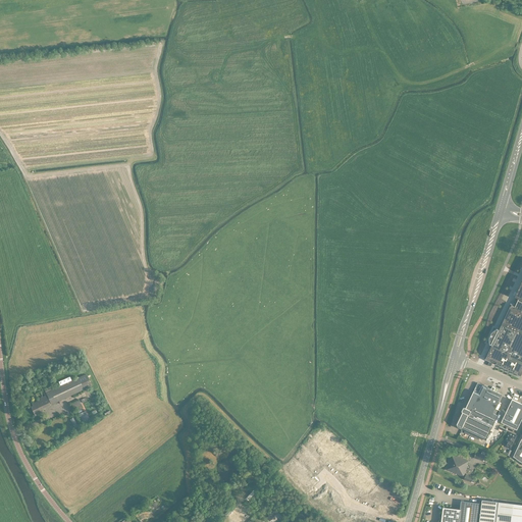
[(484,359),(484,360),(485,360),(489,362),(487,365),(493,367),(494,364),(515,374),(520,377),(521,372),(521,279),(519,286),(518,289),(514,297),(516,298),(515,300),(513,299),(511,304),(510,306),(506,316),(505,316),(499,330),(498,330),(498,329),(497,329),(496,329),(494,330),(493,330),(492,331),(491,332),(490,333),(490,334),(489,335),(489,336),(489,337),(489,338),(488,340),(489,341),(489,342),(489,343),(489,344),(490,344),(491,344),(491,345),(484,359)]
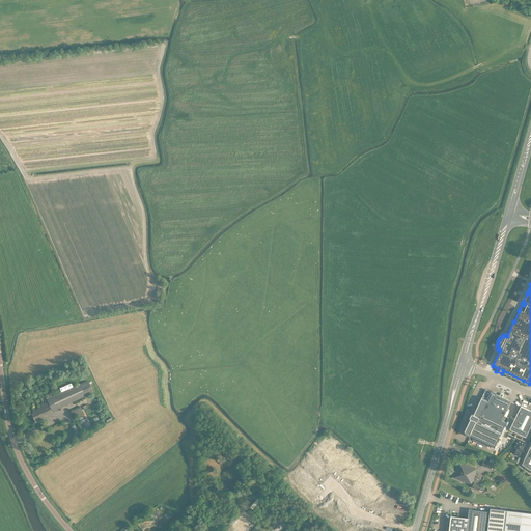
[(52,412),(84,396),(92,392),(87,381),(47,400),(52,412)]
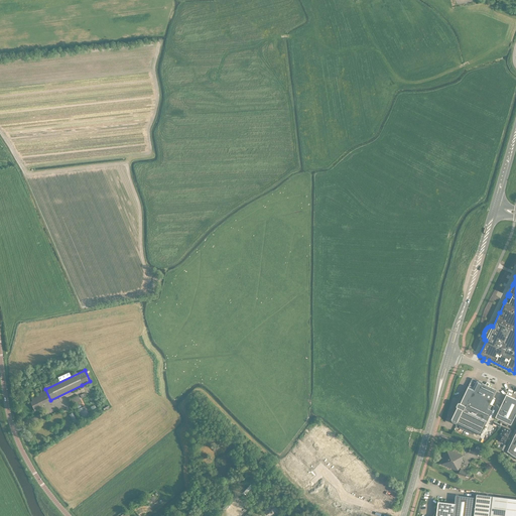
[(485,385),(472,378),(463,397),(487,408),(496,390),(488,386),(489,384),(489,383),(487,383),(486,383),(485,385)]
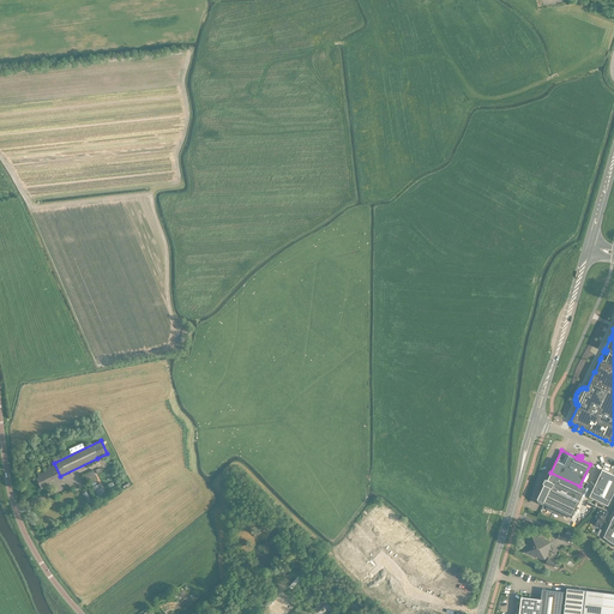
[(41,489),(48,486),(47,481),(49,480),(52,479),(53,480),(59,476),(53,465),(47,469),(48,470),(37,475),(38,477),(36,479),(41,489)]
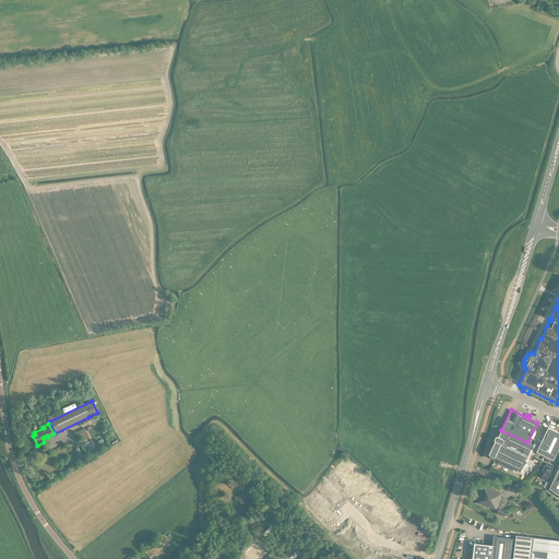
[(558,432),(548,428),(536,452),(554,460),(558,447),(558,432)]
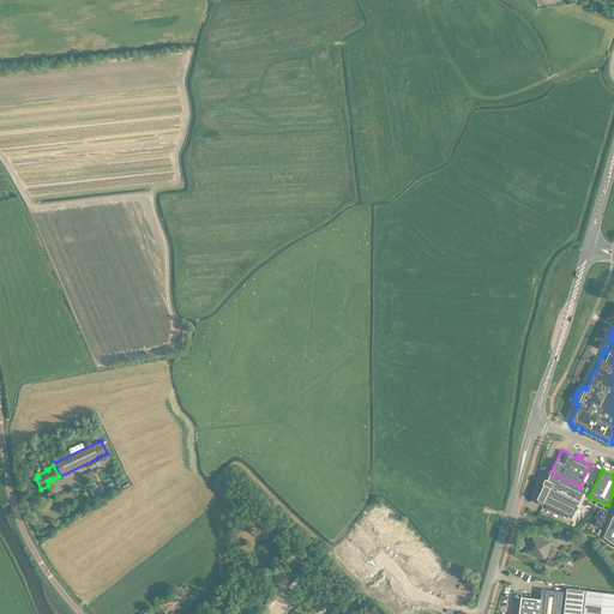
[(85,481),(86,481),(95,476),(92,471),(83,476),(85,481)]
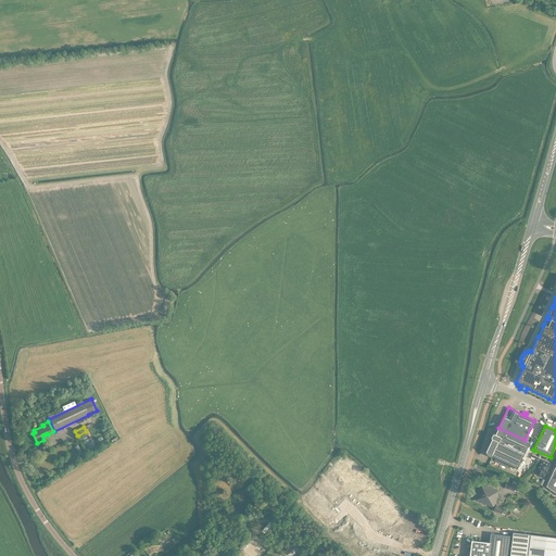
[(492,439),(487,452),(487,455),(517,469),(530,442),(525,440),(498,428),(495,434),(494,434),(493,434),(492,438),(492,439)]
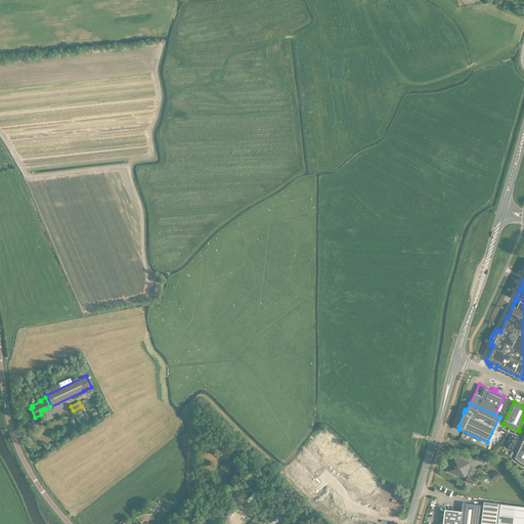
[(512,450),(514,446),(518,437),(511,434),(506,442),(510,444),(508,448),(512,450)]
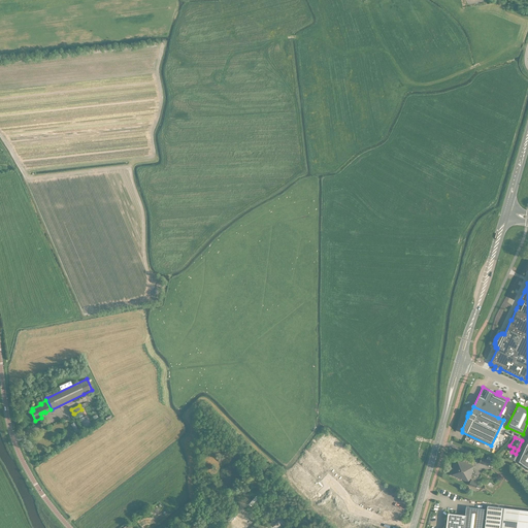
[(527,468),(527,442),(527,444),(519,462),(527,468)]
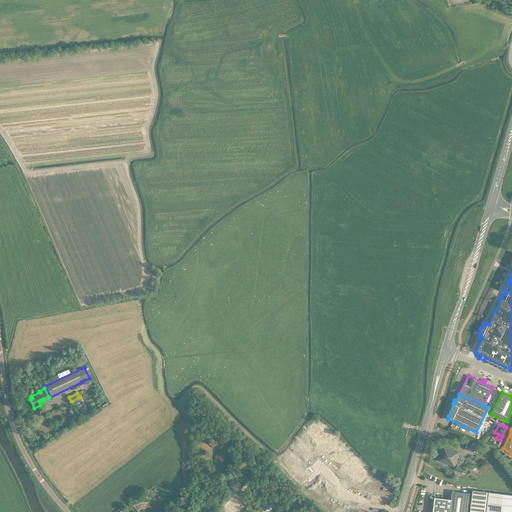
[(332,439),(322,450),(336,464),(337,464),(347,454),(332,440),(332,439)]
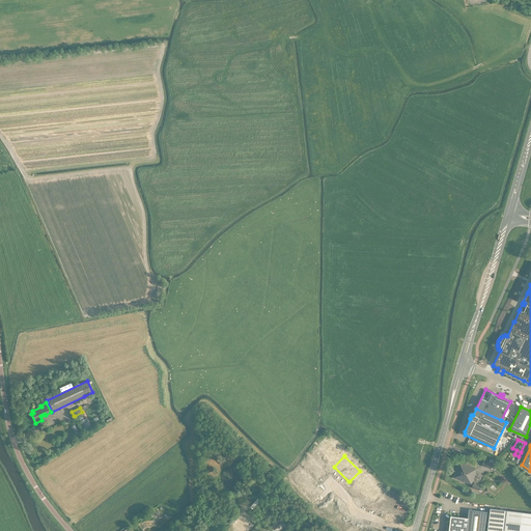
[(491,469),(493,464),(484,460),(482,466),(491,469)]
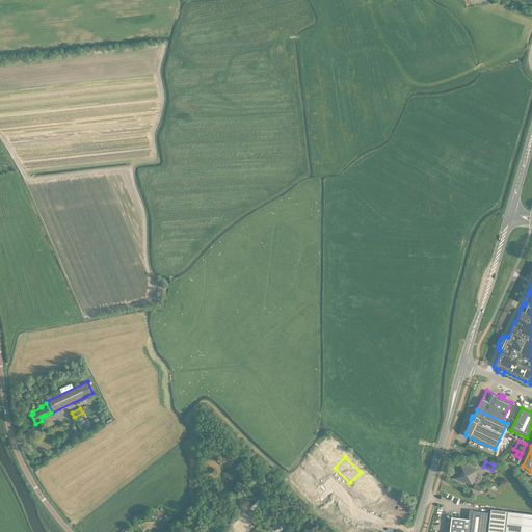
[(472,485),(477,470),(459,462),(454,479),(472,485)]
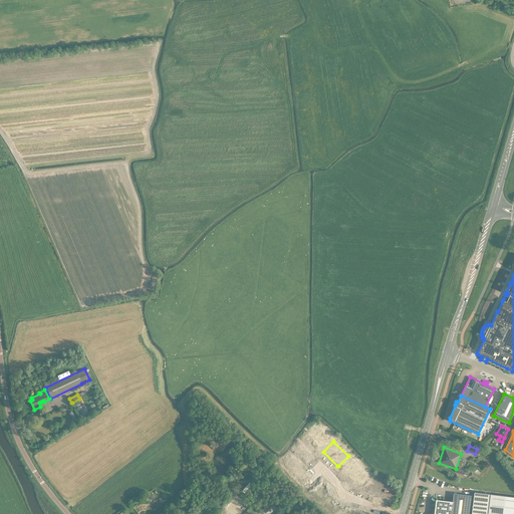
[(301,451),(295,457),(304,465),(310,459),(301,451)]
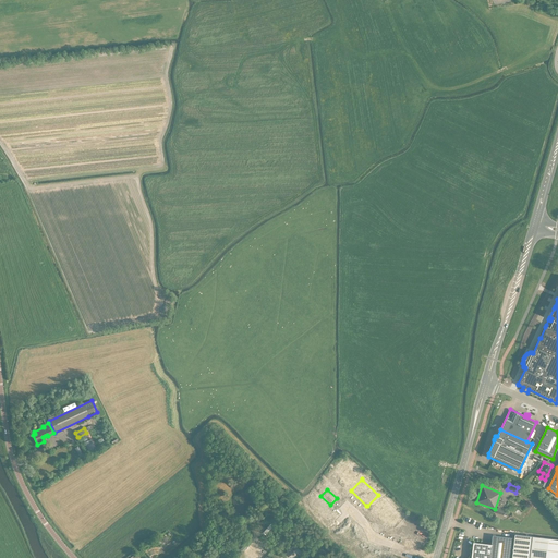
[(320,496),(314,502),(324,511),(330,505),(320,496)]
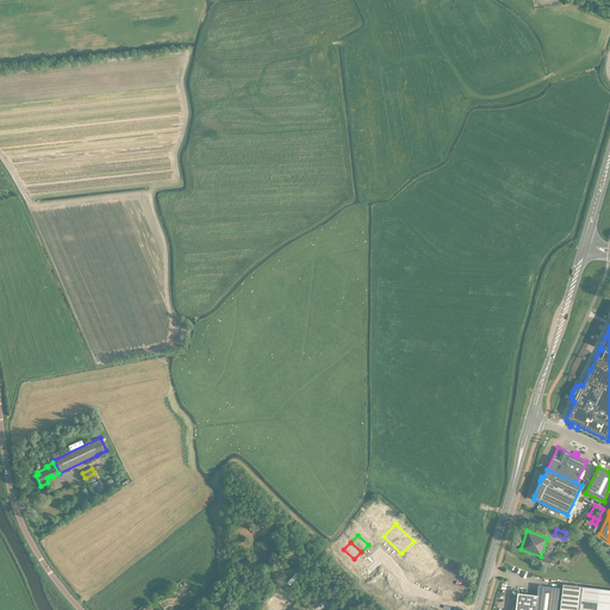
[(405,553),(402,558),(409,565),(414,560),(405,553)]
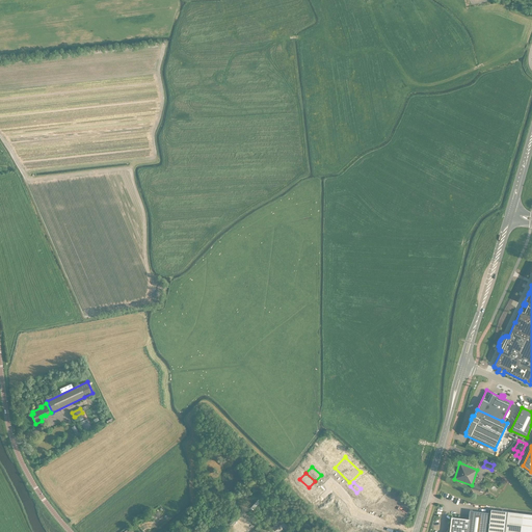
[(484,488),(481,487),(481,486),(475,484),(473,488),(480,491),(482,493),(484,488)]
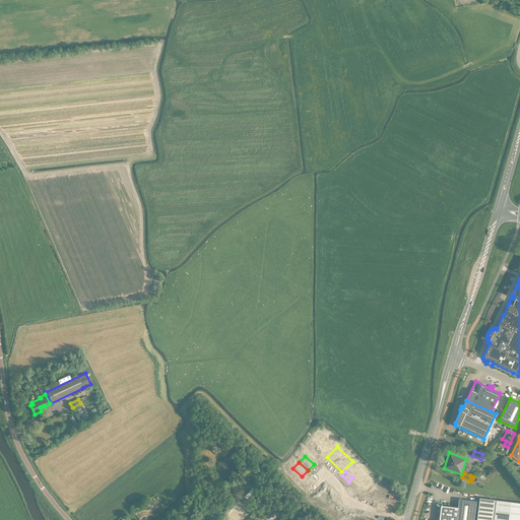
[(356,481),(352,497),(359,499),(359,500),(360,500),(360,499),(362,500),(366,483),(356,481)]
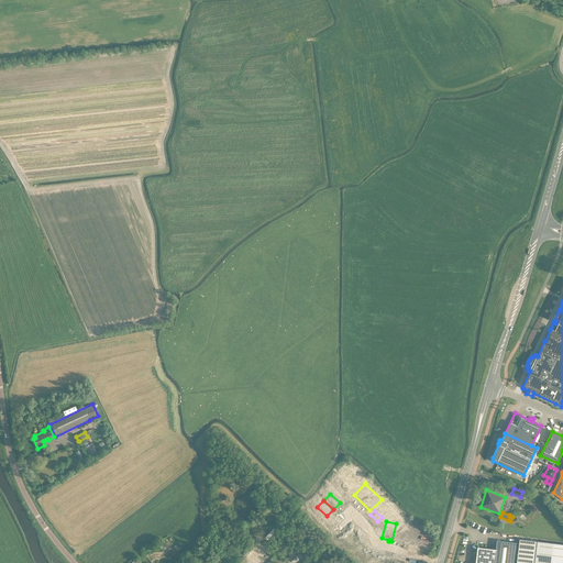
[(351,522),(342,532),(351,541),(360,532),(351,522)]
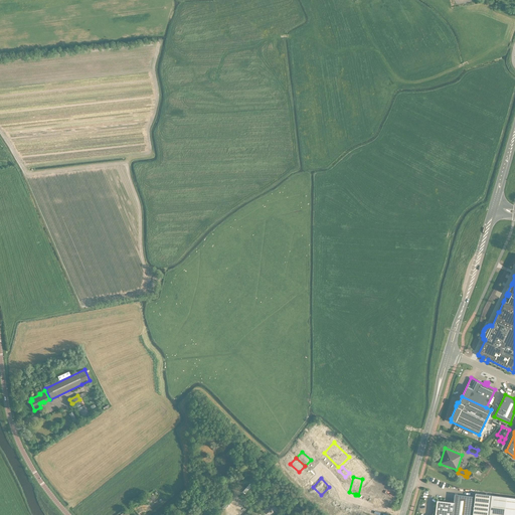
[(362,479),(358,495),(360,495),(360,496),(367,498),(372,482),(362,479)]
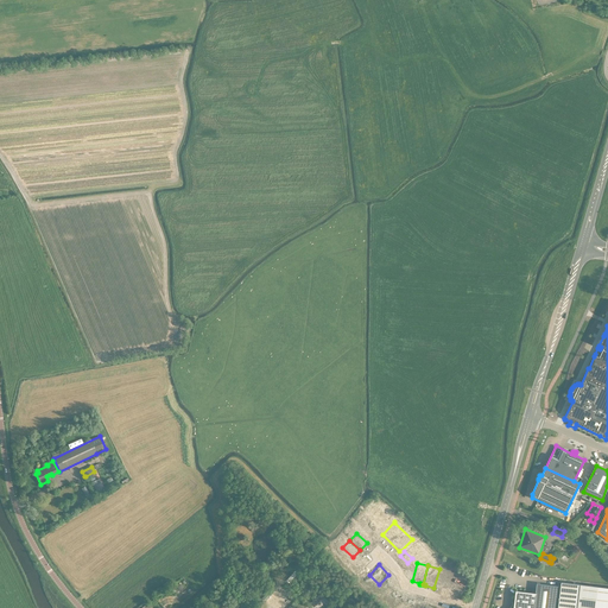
[(607,607),(607,587),(561,582),(561,587),(558,605),(557,607),(607,607)]
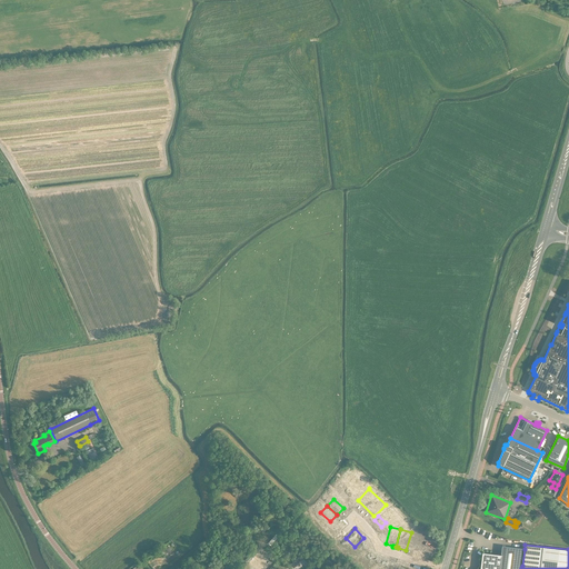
[(502,546),(501,556),(499,568),(521,568),(522,566),(525,549),(502,546)]
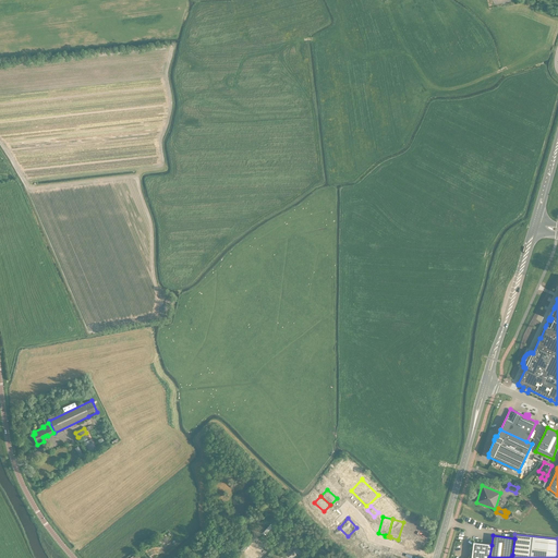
[(377,555),(380,557),(385,557),(396,548),(389,543),(377,555)]
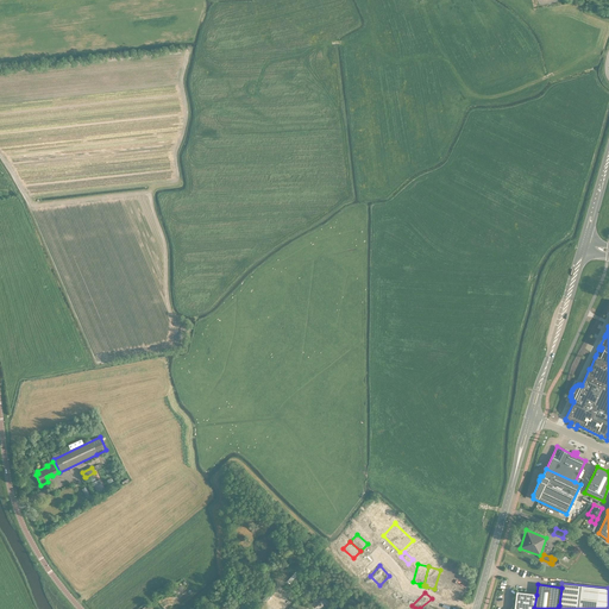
[(534,608),(537,595),(518,592),(516,600),(515,606),(512,604),(510,608),(515,608),(534,608)]
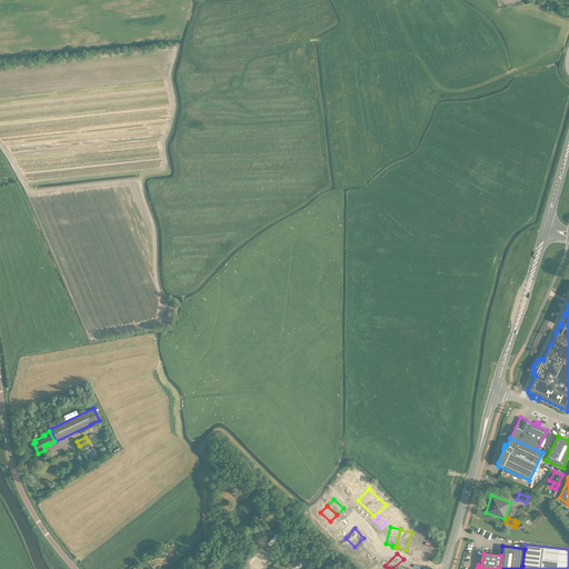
[(293,568),(302,558),(299,556),(290,565),(293,568)]
